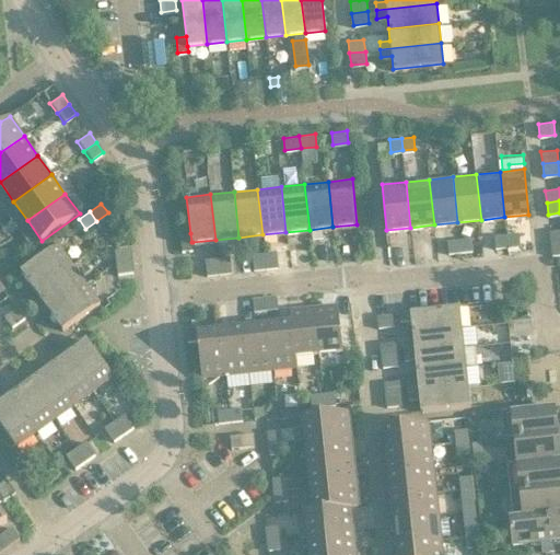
[(551,242),(559,241),(559,229),(549,230),(551,242)]
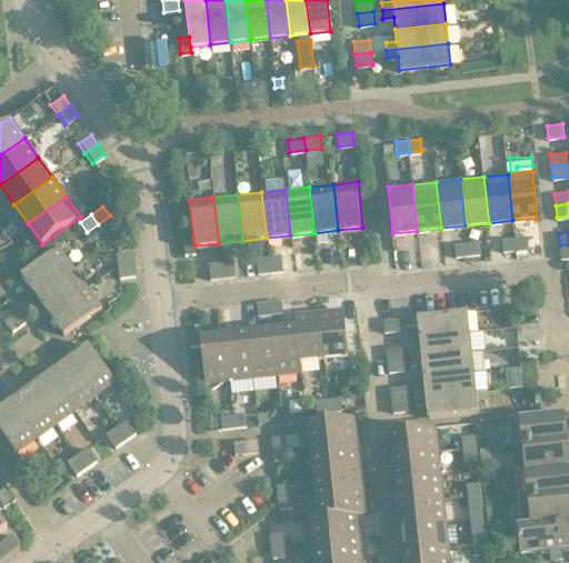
[(515,237),(516,249),(528,248),(526,235),(515,237)]
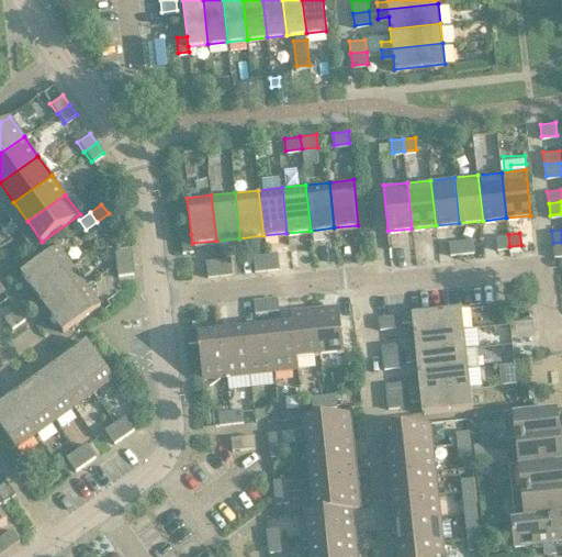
[(193,249),(193,243),(192,243),(191,234),(181,235),(182,251),(193,249)]
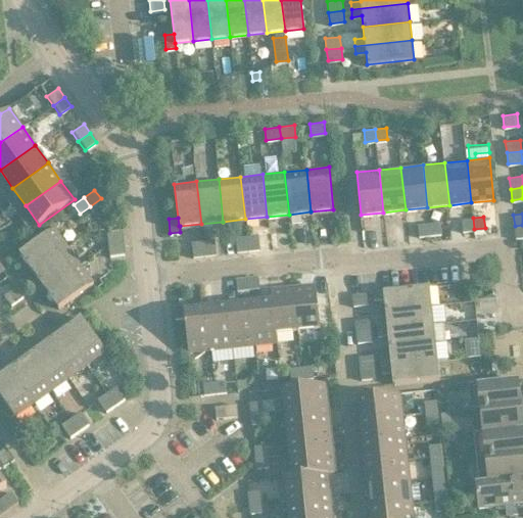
[(463,230),(474,229),(473,218),(462,219),(463,230)]
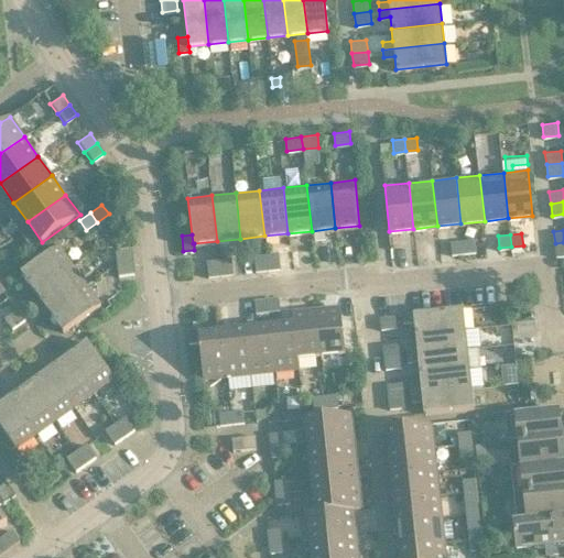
[(463,240),(464,252),(476,251),(475,238),(463,240)]
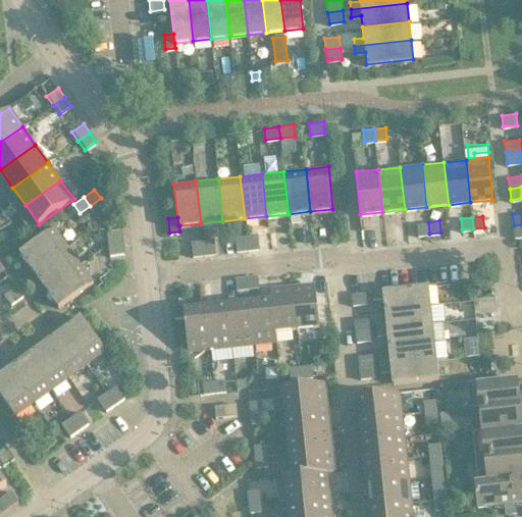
[(418,235),(429,234),(428,222),(417,223),(418,235)]
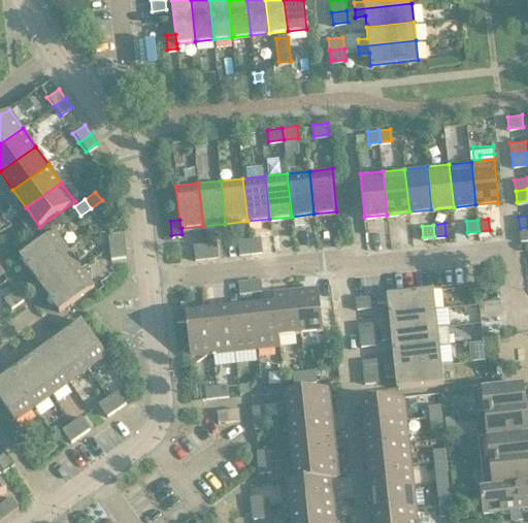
[(33,272),(68,248),(55,228),(20,254),(33,272)]
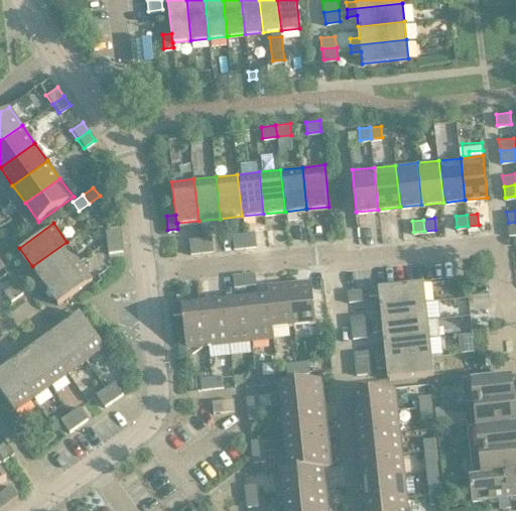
[(106,230),(107,241),(121,239),(120,228),(106,230)]
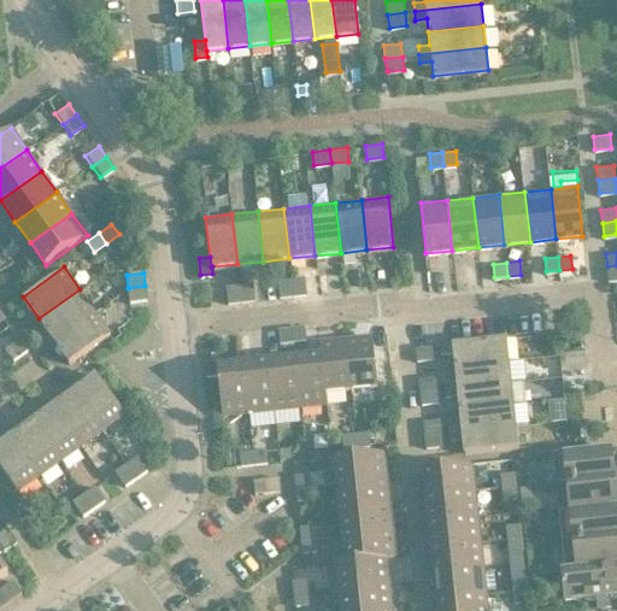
[(305,276),(292,277),(293,294),(306,293),(305,276)]
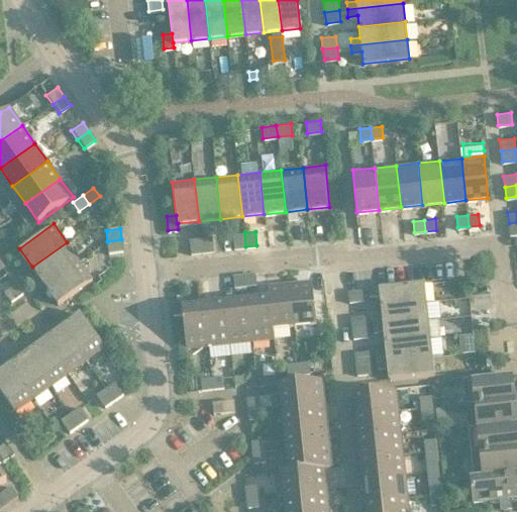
[(245,246),(244,232),(233,233),(234,247),(245,246)]
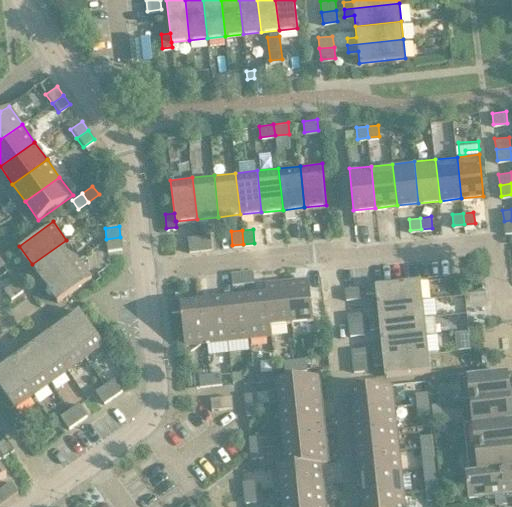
[(210,233),(199,235),(200,249),(211,248),(210,233)]
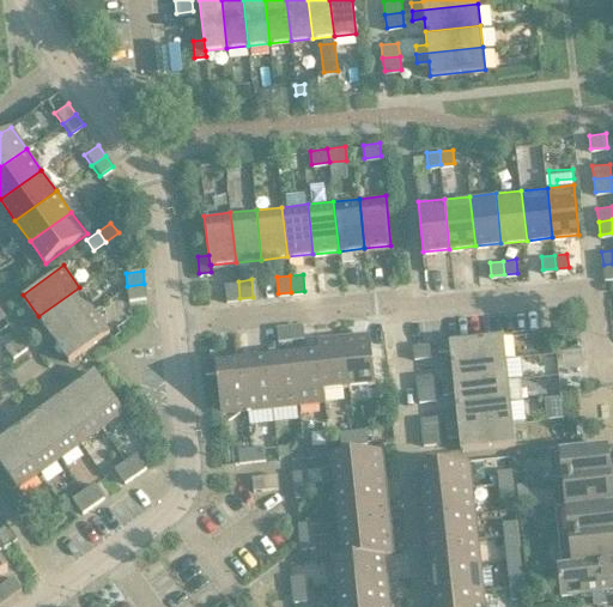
[(240,298),(238,281),(225,283),(226,299),(240,298)]
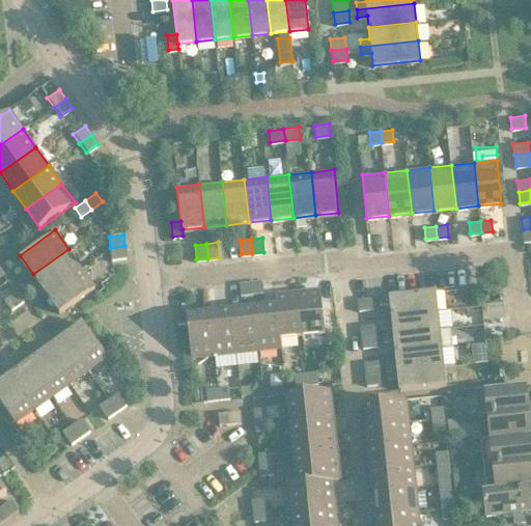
[(127,257),(124,246),(110,248),(112,259),(127,257)]
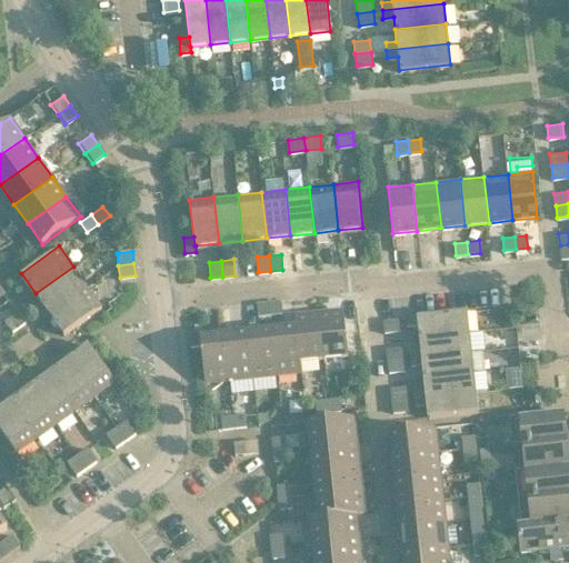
[(87,285),(73,267),(36,293),(49,312),(87,285)]
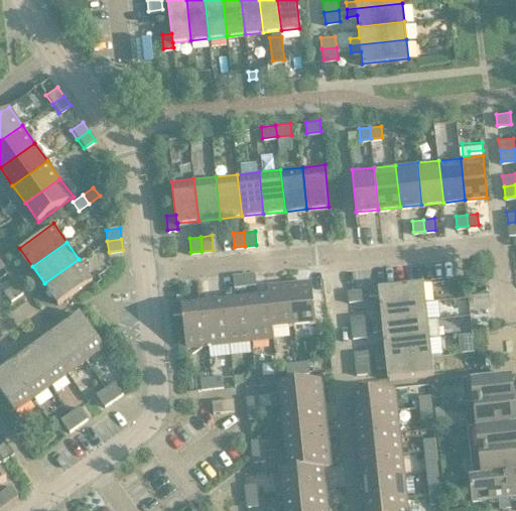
[(79,259),(44,283),(57,301),(92,277),(79,259)]
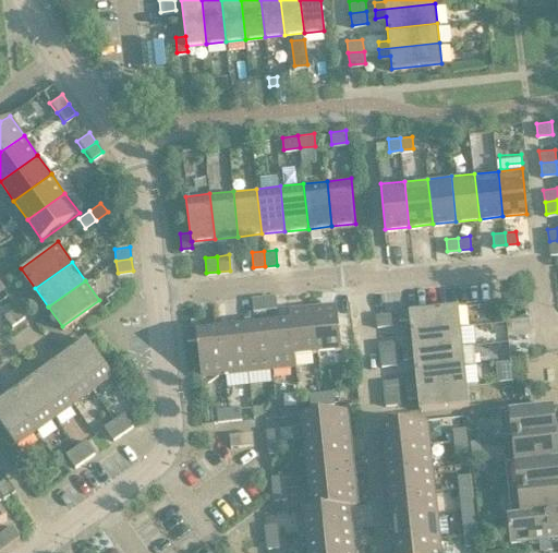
[(276,293),(264,295),(265,308),(277,305),(276,293)]
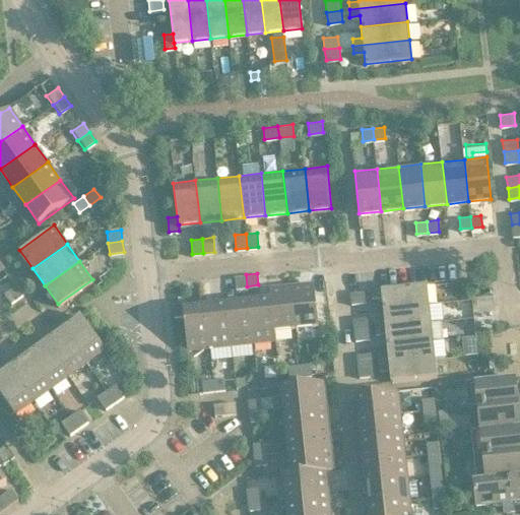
[(247,286),(246,274),(235,276),(236,287),(247,286)]
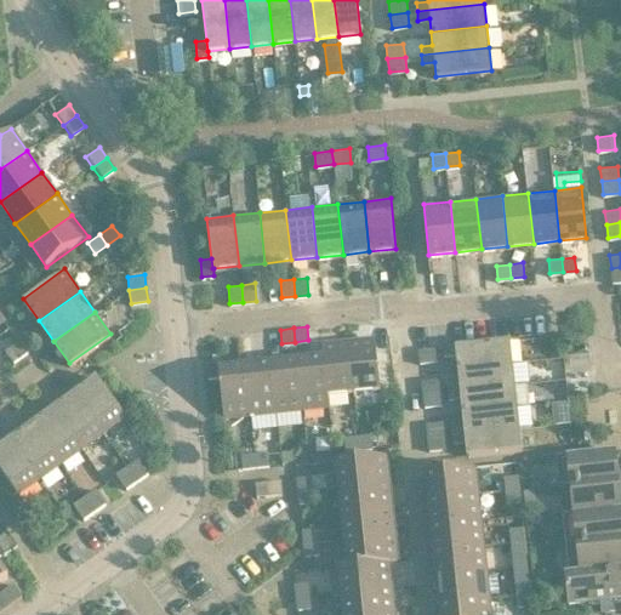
[(375,336),(347,339),(353,389),(380,387),(375,336)]
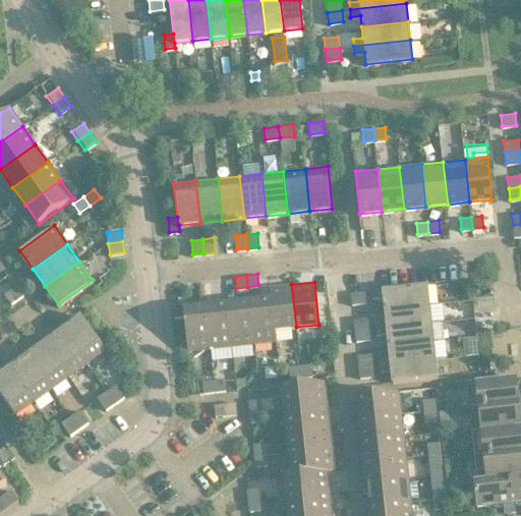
[(384,307),(429,302),(427,283),(382,288),(382,289),(371,290),(372,297),(382,296),(384,307)]
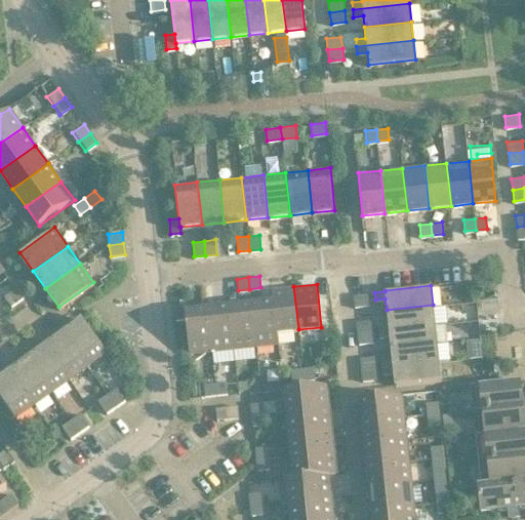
[(11,305),(24,296),(16,286),(4,295),(11,305)]
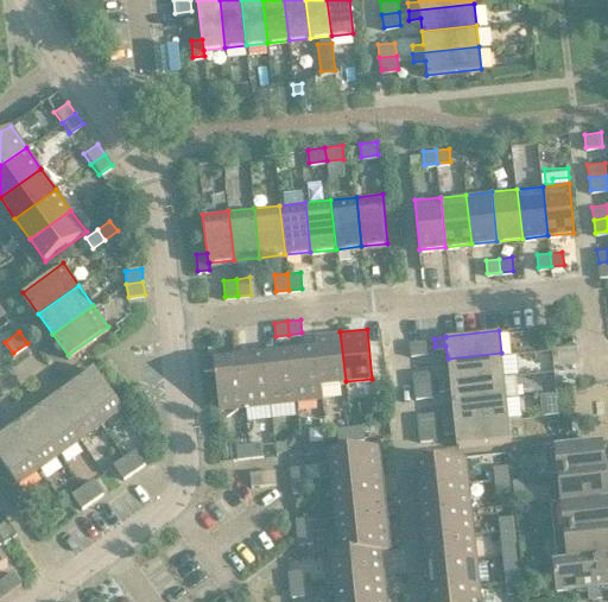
[(346,381),(340,331),(314,335),(316,347),(321,384),(346,381)]
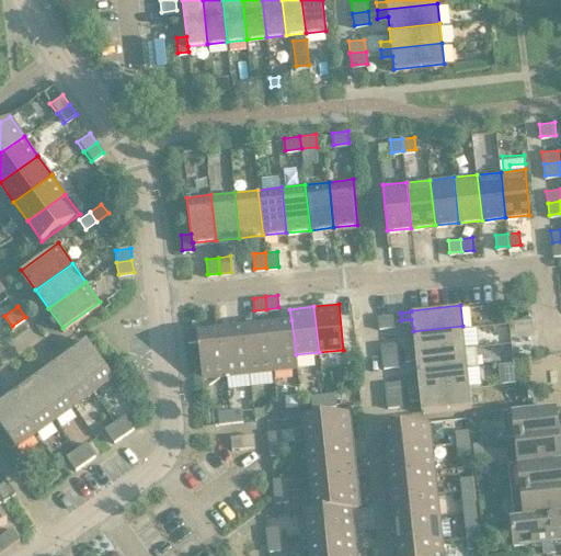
[(379,327),(395,325),(393,313),(378,315),(379,327)]
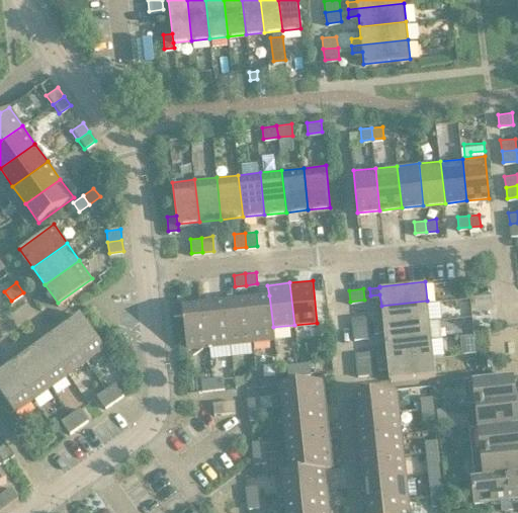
[(269,295),(248,297),(252,340),(274,337),(273,327),(269,295)]
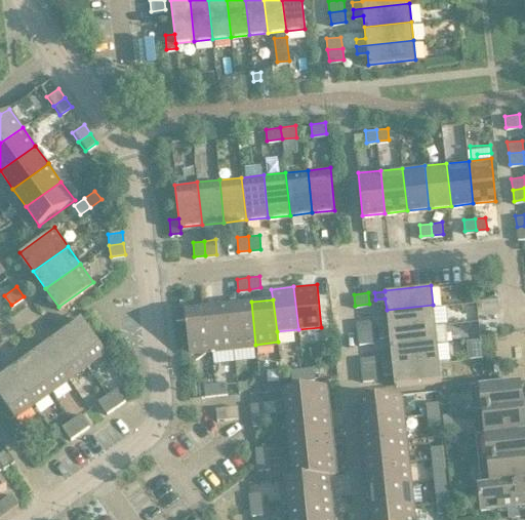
[(251,302),(229,304),(234,347),(255,345),(251,302)]
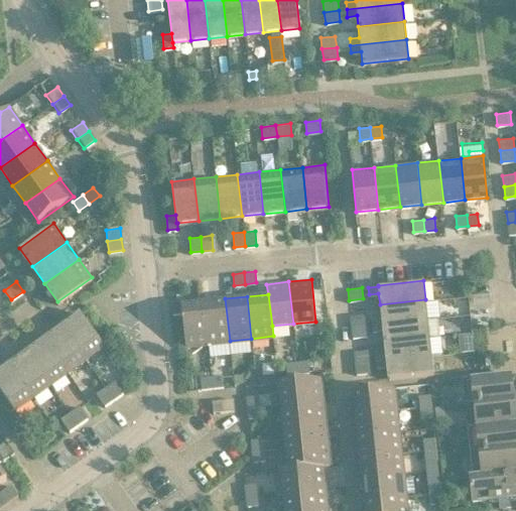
[(172,312),(181,311),(181,303),(181,297),(171,298),(172,312)]
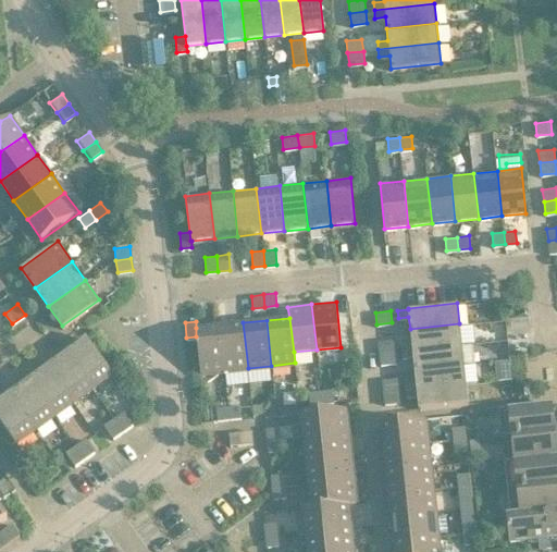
[(224,370),(248,368),(243,322),(220,326),(224,370)]
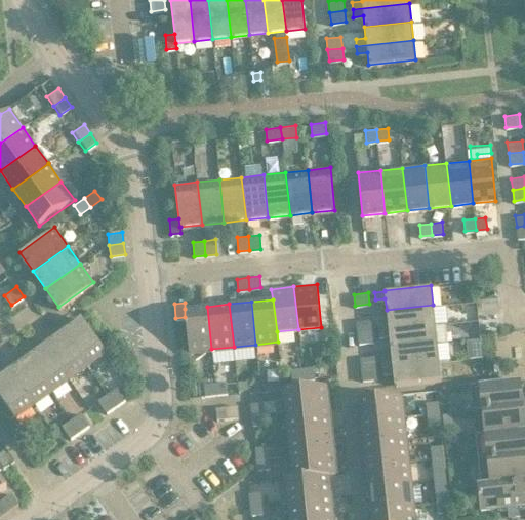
[(377,322),(378,329),(435,323),(433,305),(387,310),(388,321),(377,322)]
